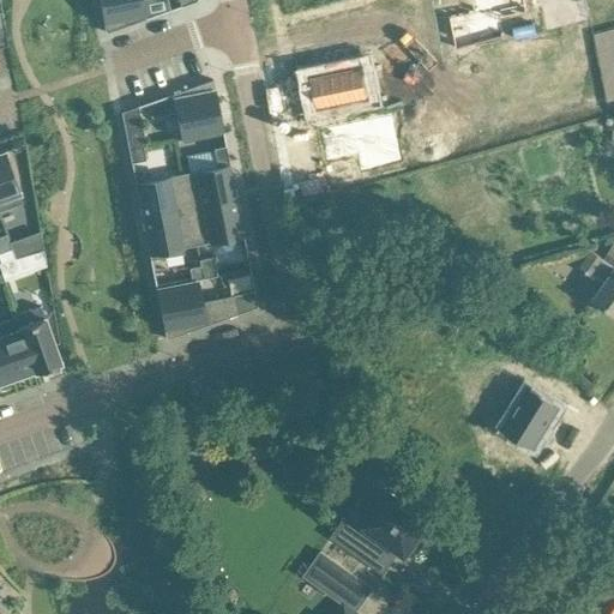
[(98,0),(106,32),(146,18),(145,17),(142,0),(98,0)]
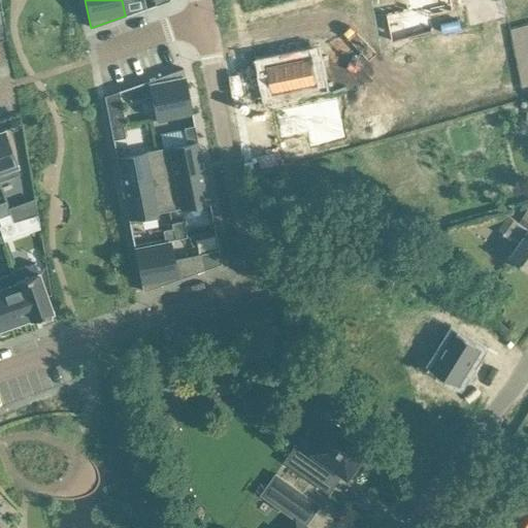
[(406,0),(408,9),(386,13),(392,42),(433,31),(430,13),(454,9),(452,0),(406,0)]
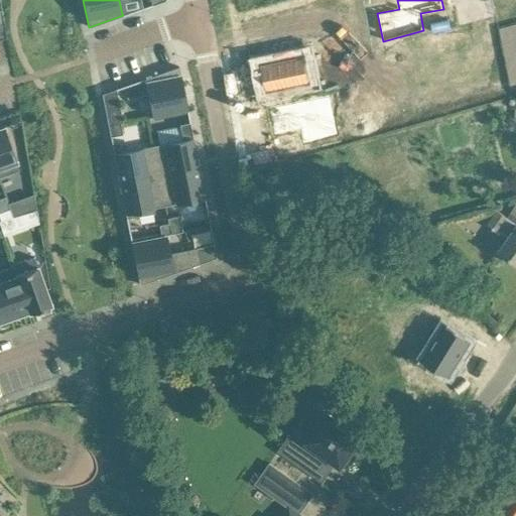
[(310,38),(305,13),(257,22),(261,45),(284,41),(287,58),(321,51),(318,37),(310,38)]
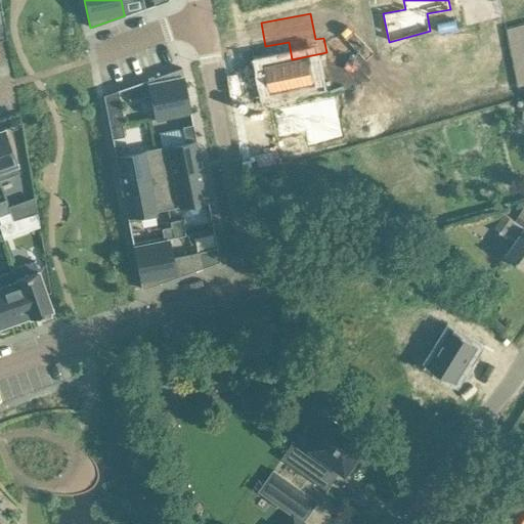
[(388,49),(378,52),(382,72),(391,70),(388,49)]
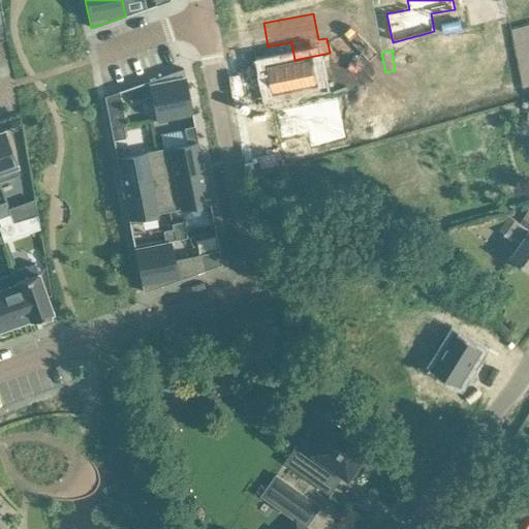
[(318,84),(312,57),(268,65),(273,92),(318,84)]
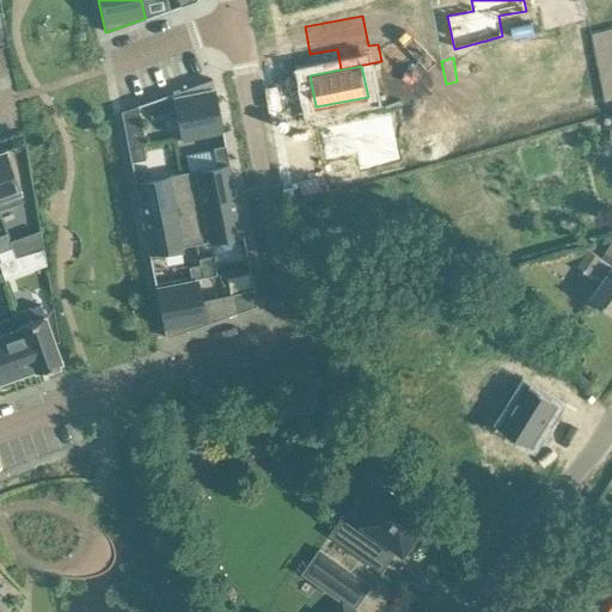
[(221,130),(212,79),(171,93),(179,139),(221,130)]
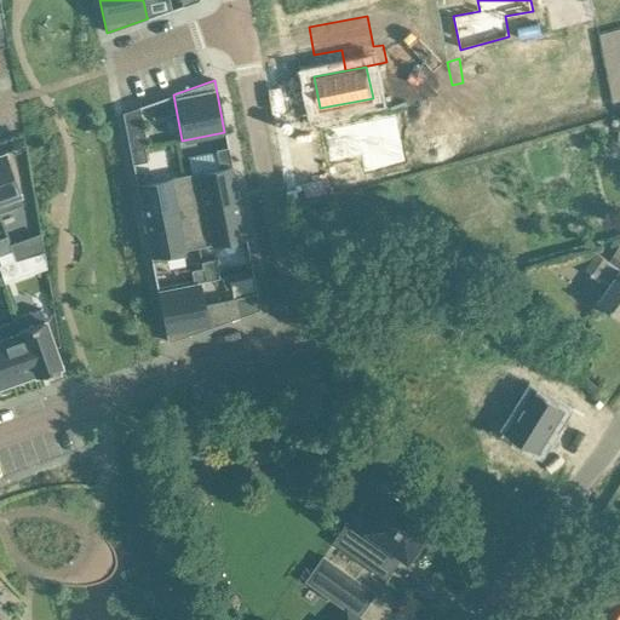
[(122,113),(130,150),(131,150),(143,147),(144,148),(148,147),(141,105),(122,113)]
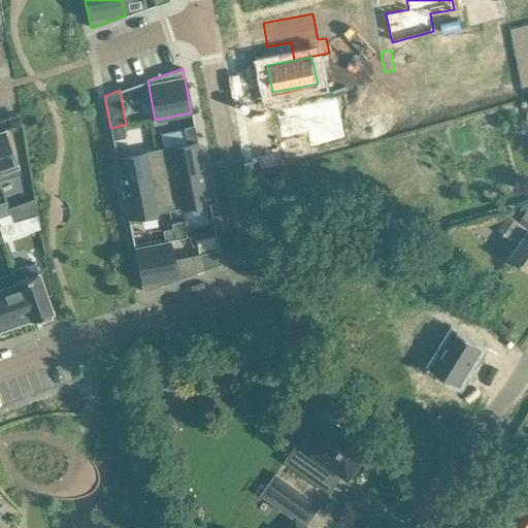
[(321,102),(276,110),(282,137),(308,132),(311,146),(344,137),(341,122),(326,124),(321,102)]
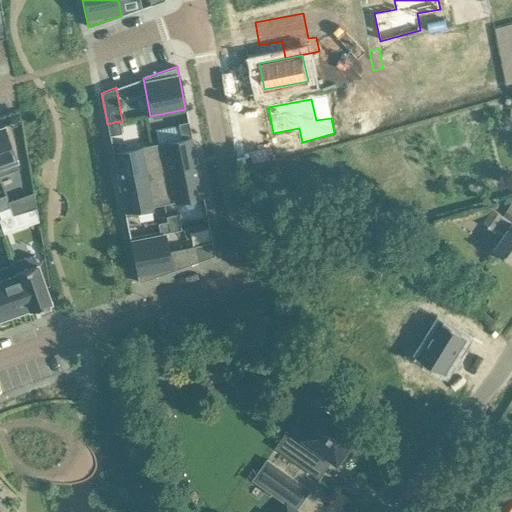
[(179,135),(189,133),(186,119),(176,120),(179,135)]
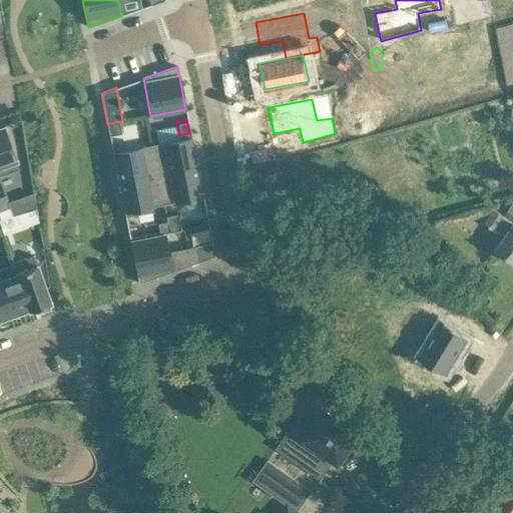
[(108,124),(107,124),(109,135),(120,133),(118,121),(108,124)]
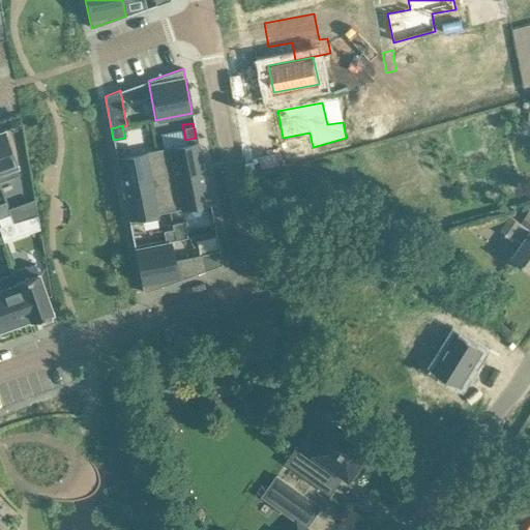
[(4,129),(0,130),(0,180),(20,174),(4,129)]
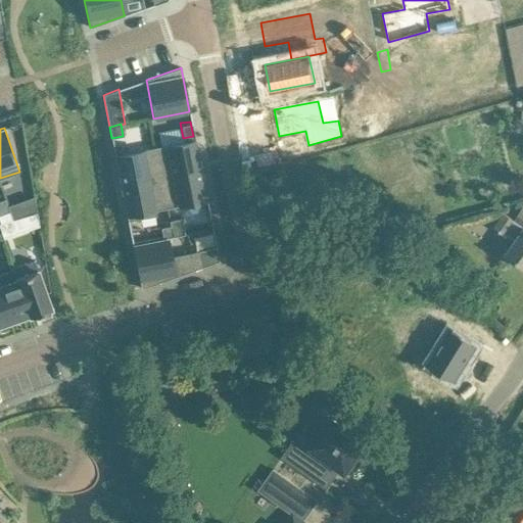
[(201,170),(195,140),(155,147),(155,148),(161,178),(201,170)]
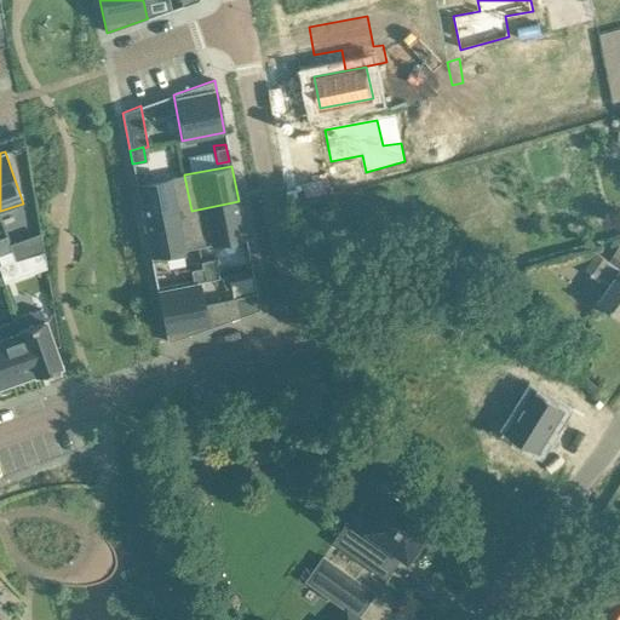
[(191,211),(184,176),(136,184),(143,220),(191,211)]
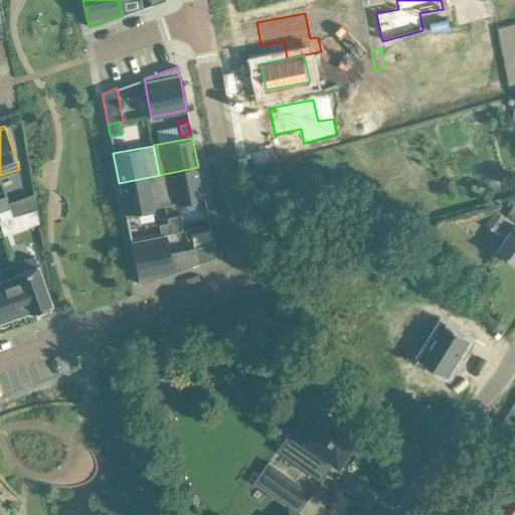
[(204,197),(198,167),(159,175),(164,205),(204,197)]
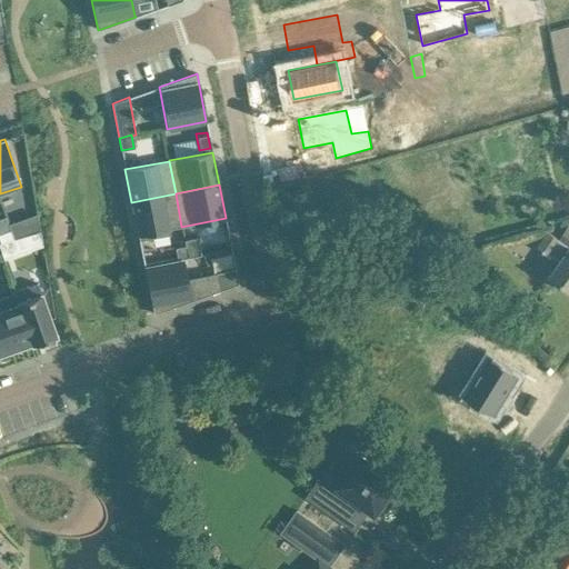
[(170,233),(169,229),(181,227),(176,193),(131,202),(139,240),(170,233)]
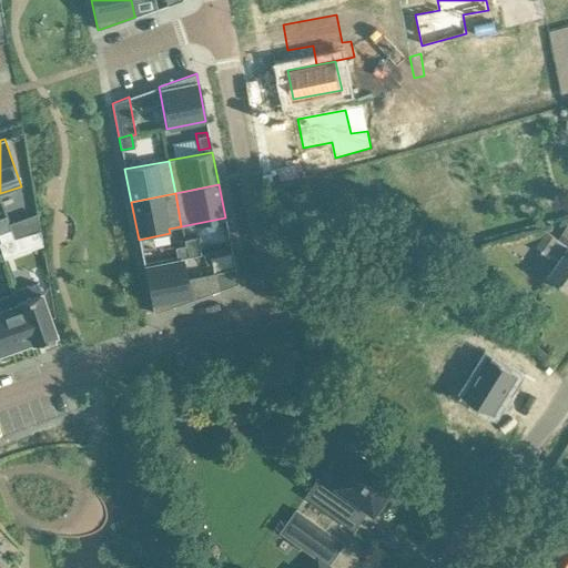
[(10,230),(13,239),(26,233),(21,220),(8,224),(10,230)]
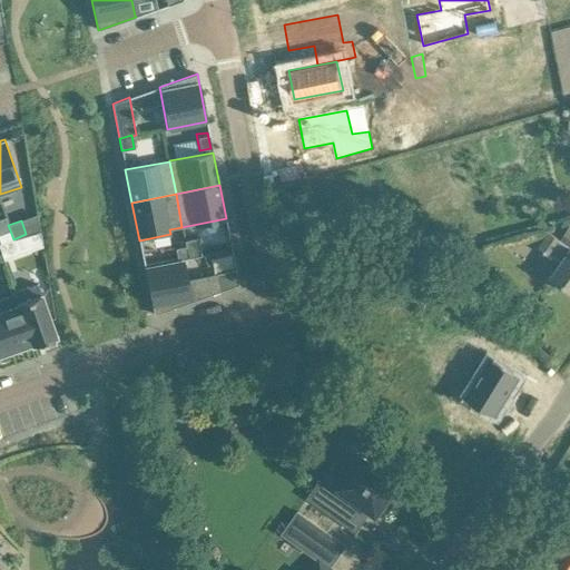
[(569,226),(561,239),(549,232),(538,248),(550,256),(551,254),(562,262),(552,276),(569,288),(569,226)]
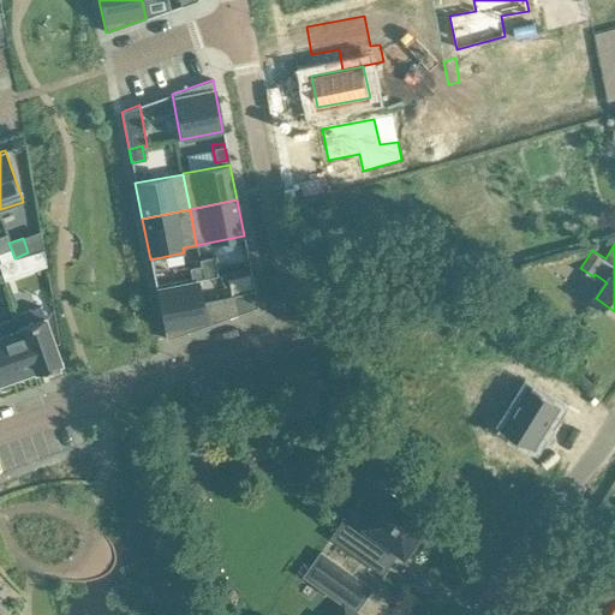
[(15,258),(11,249),(0,252),(0,262),(0,263),(15,258)]
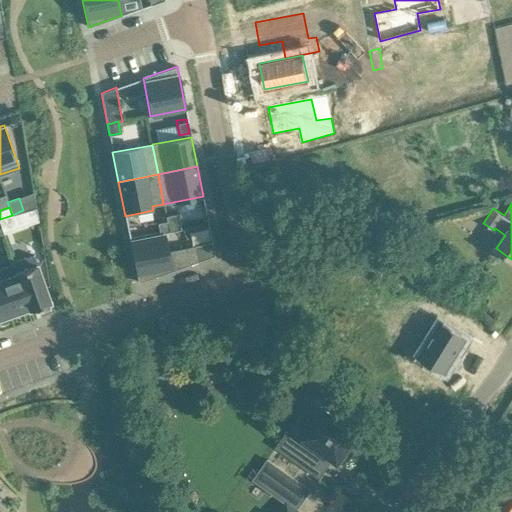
[(24,210),(25,218),(37,216),(36,208),(24,210)]
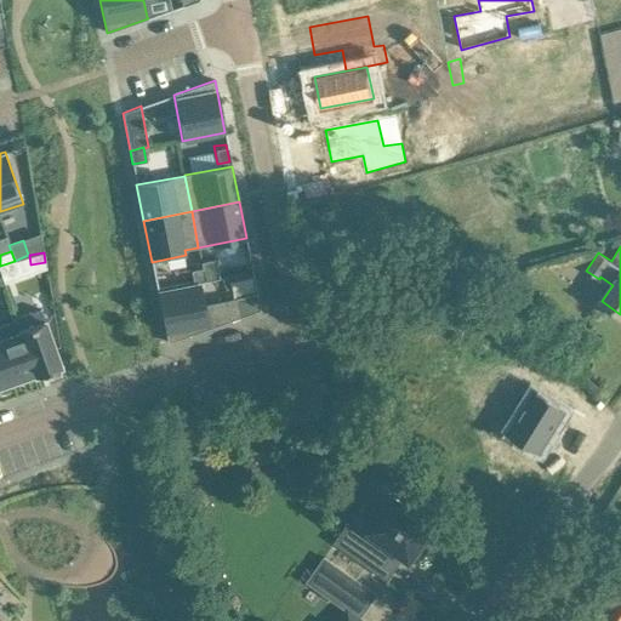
[(215,255),(200,258),(204,278),(218,274),(215,255)]
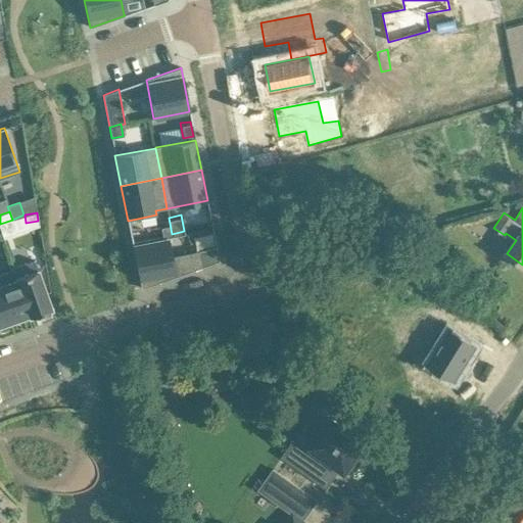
[(170,223),(158,226),(160,235),(172,233),(170,223)]
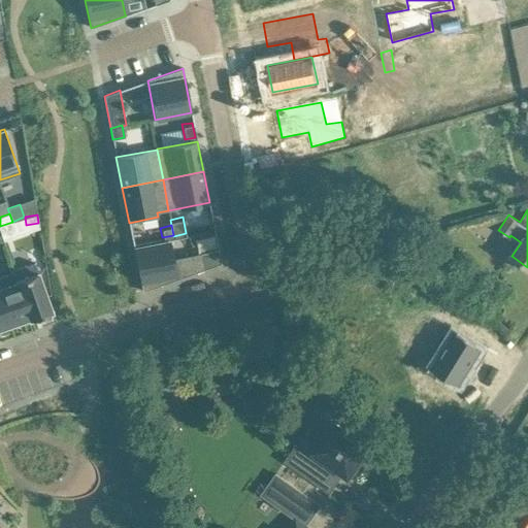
[(204,269),(201,253),(173,259),(169,239),(133,246),(142,291),(204,269)]
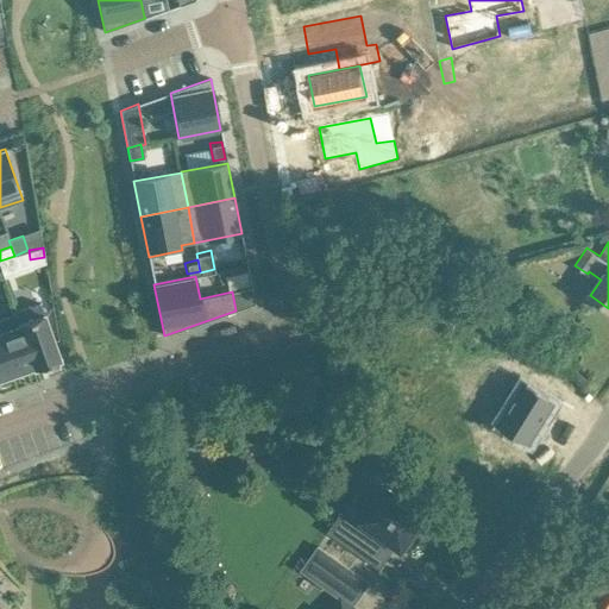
[(253,288),(232,292),(236,311),(256,303),(253,288)]
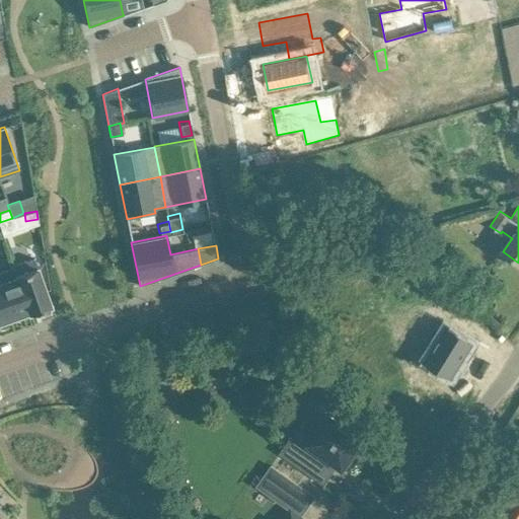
[(12,266),(13,268),(29,311),(30,313),(51,306),(33,258),(12,266)]
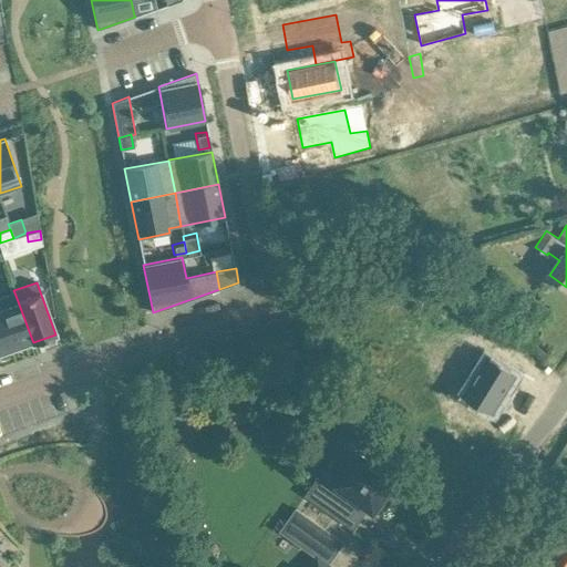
[(14,292),(0,298),(0,320),(10,348),(32,340),(14,292)]
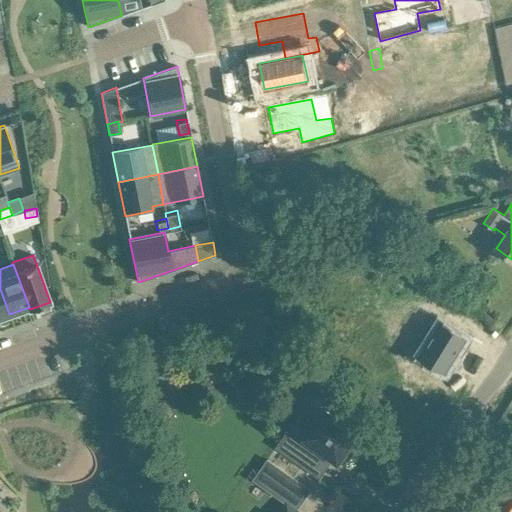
[(0,289),(0,317),(9,314),(0,289)]
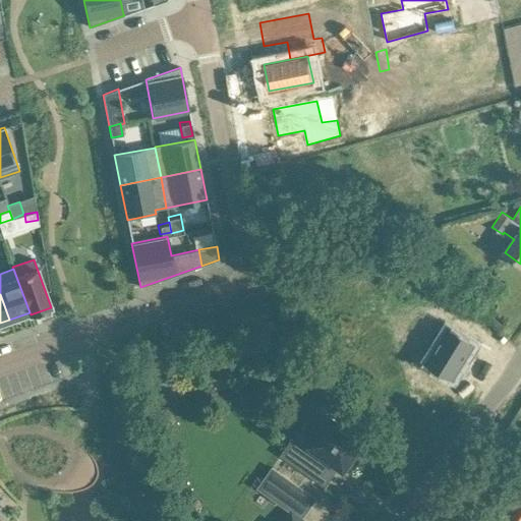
[(453,331),(425,369),(455,390),(481,351),(453,331)]
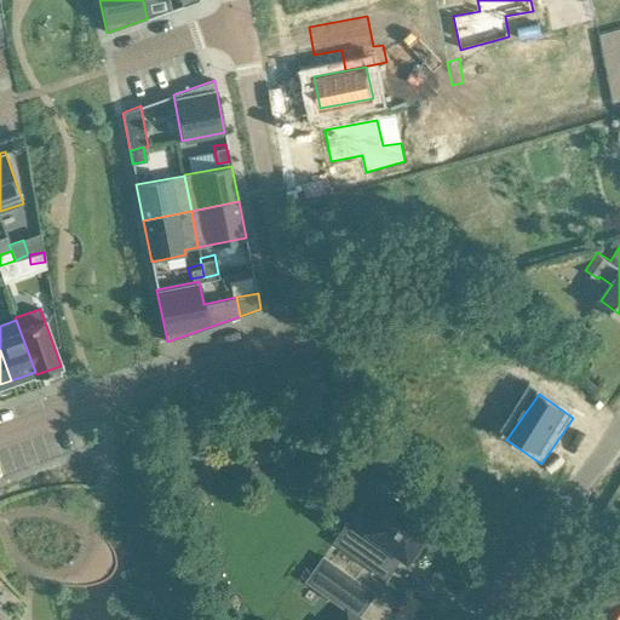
[(392,495),(369,528),(352,516),(336,541),(367,563),(384,540),(409,557),(422,540),(425,544),(434,530),(430,528),(432,524),(392,495)]
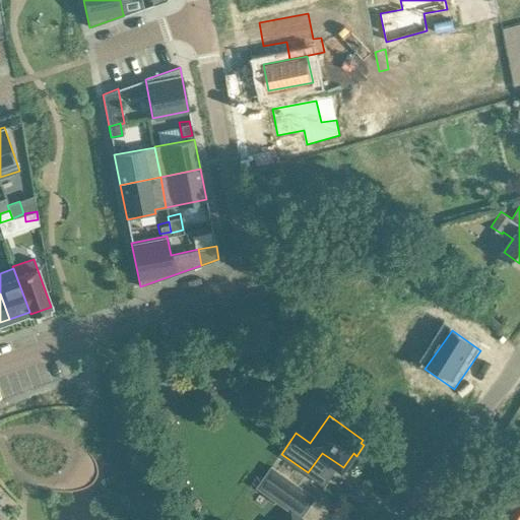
[(284,507),(300,484),(272,465),(257,486),(284,507)]
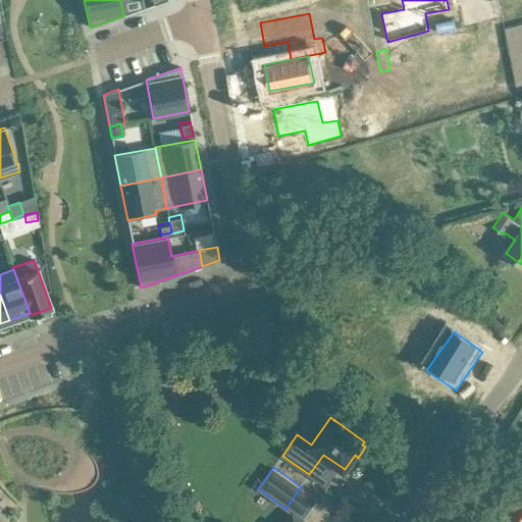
[(521,521),(521,483),(497,521),(521,521)]
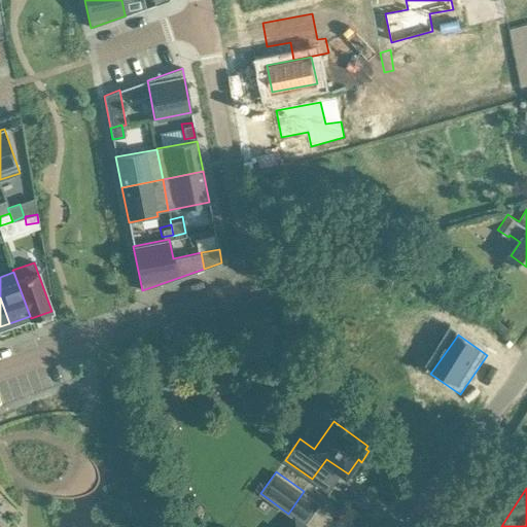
[(308,526),(305,524),(295,518),(288,526),(308,526)]
